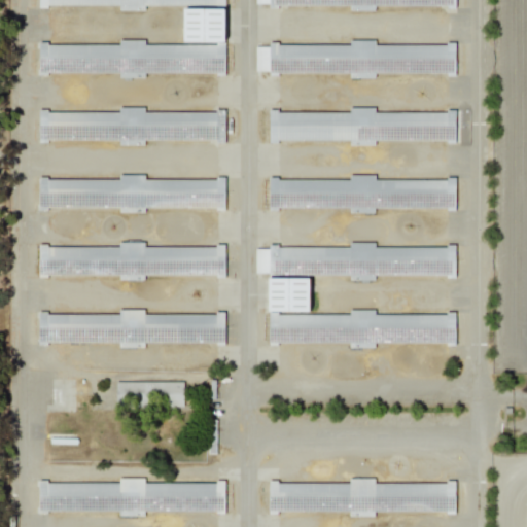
[(38,0),(38,6),(119,6),(119,10),(145,10),(145,6),(170,6),(169,0),(189,0),(190,2),(198,2),(198,0),(38,0)]
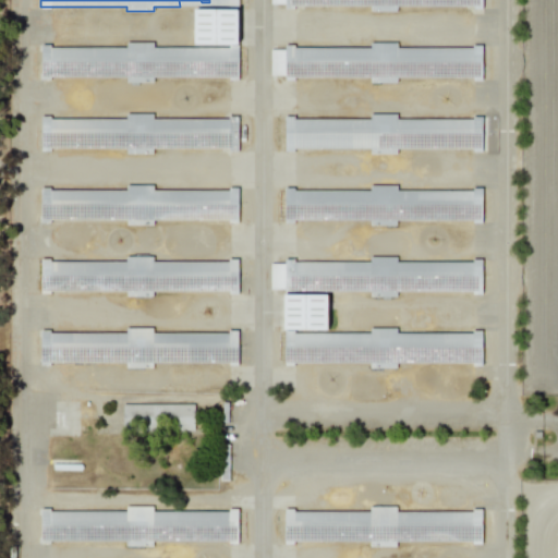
[(238,10),(195,9),(194,44),(238,45),(238,10)]
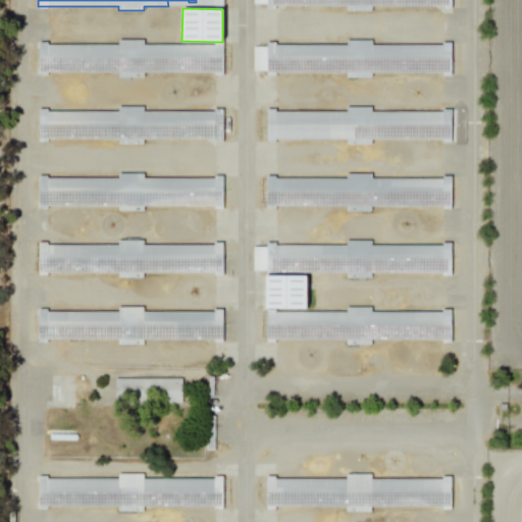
[(346,45),(265,45),(265,46),(252,46),(252,71),(265,71),(317,71),(317,59),(338,59),(338,56),(362,56),(362,41),(346,41),(346,45)]
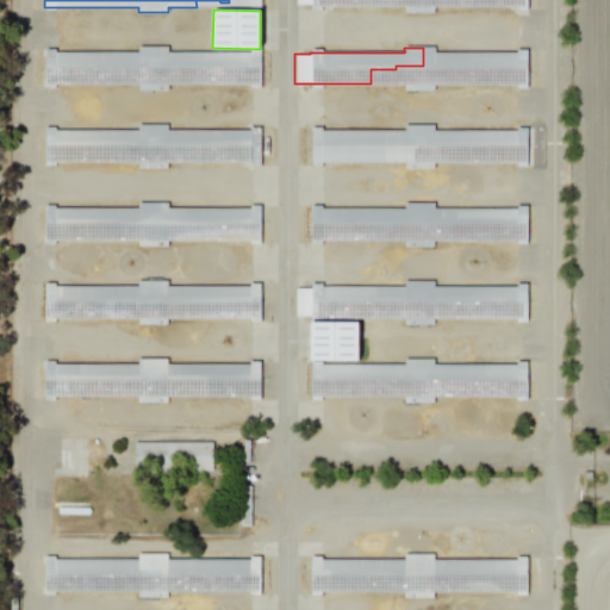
[(311,163),(404,163),(404,168),(434,168),(434,141),(444,141),(444,131),(434,131),(434,125),(404,125),(404,130),(310,130),(311,163)]
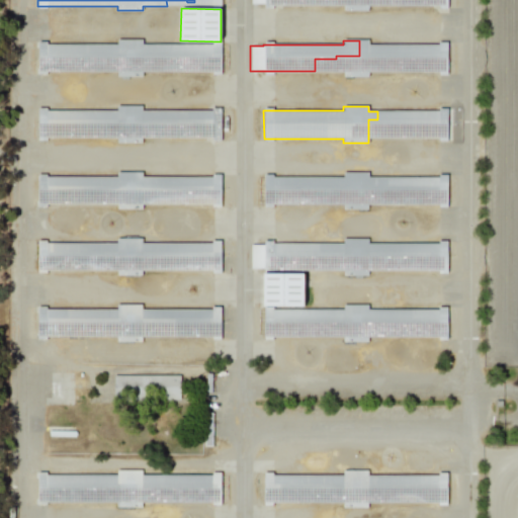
[(69,118),(79,119),(79,111),(58,110),(58,117),(69,117),(69,118)]
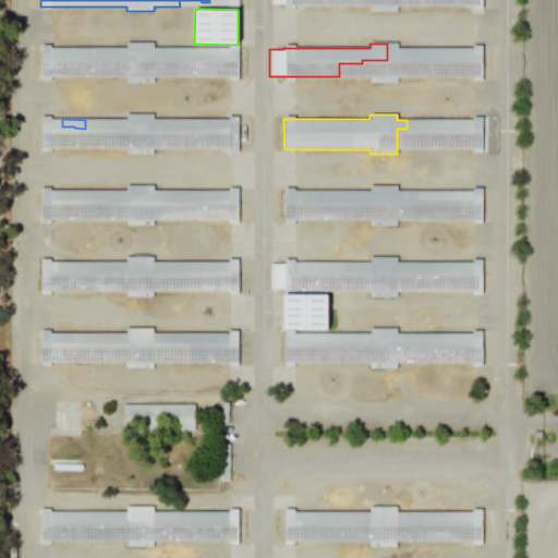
[(40,190),(40,205),(88,206),(88,199),(108,201),(108,191),(40,190)]
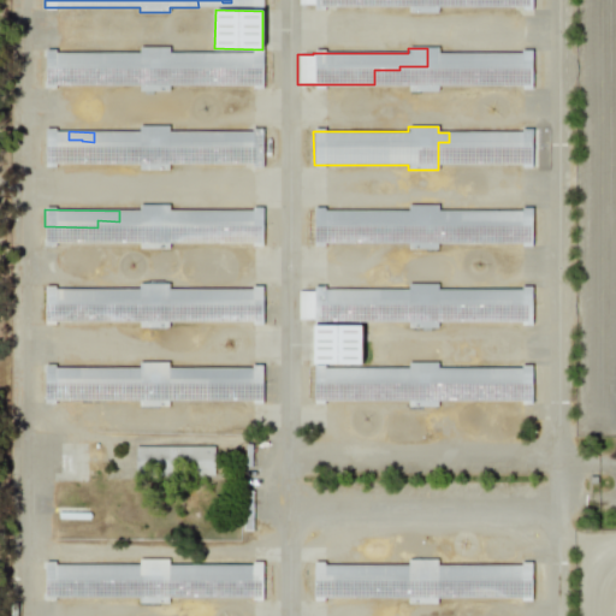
[(135,448),(135,478),(171,478),(171,466),(182,466),(182,477),(214,477),(214,448),(165,448),(135,448)]
